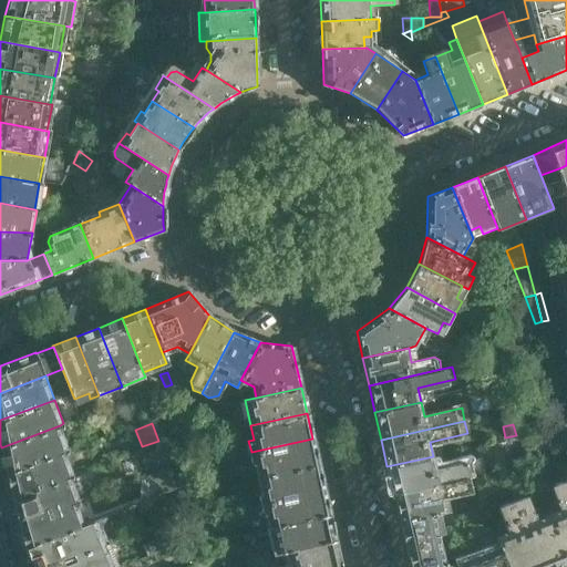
[(64,450),(69,449),(60,425),(1,447),(6,473),(64,450)]
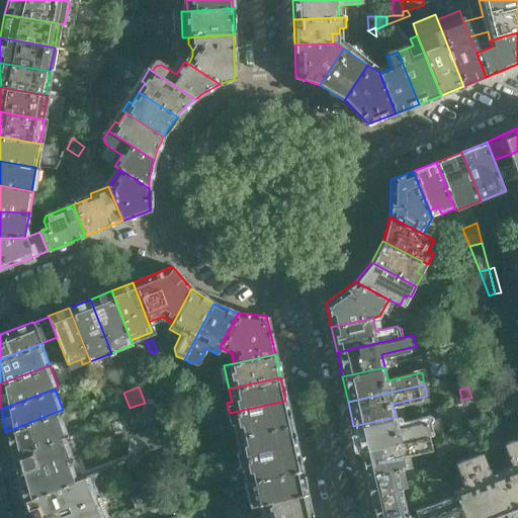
[(290,424),(285,401),(230,413),(232,423),(237,422),(240,435),(290,424)]
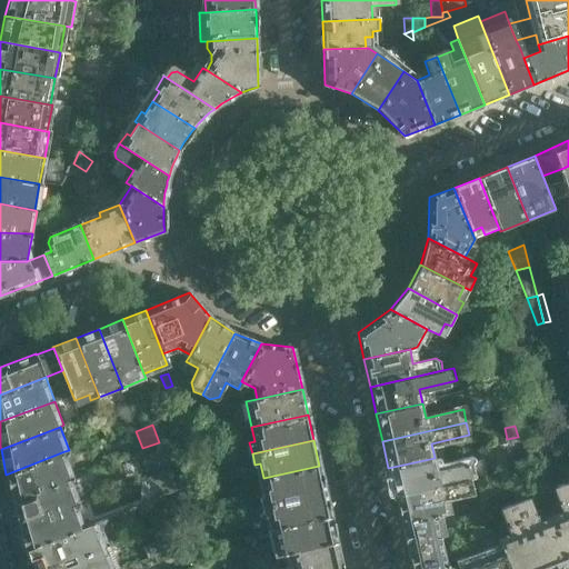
[(189,468),(182,442),(167,446),(172,471),(189,468)]
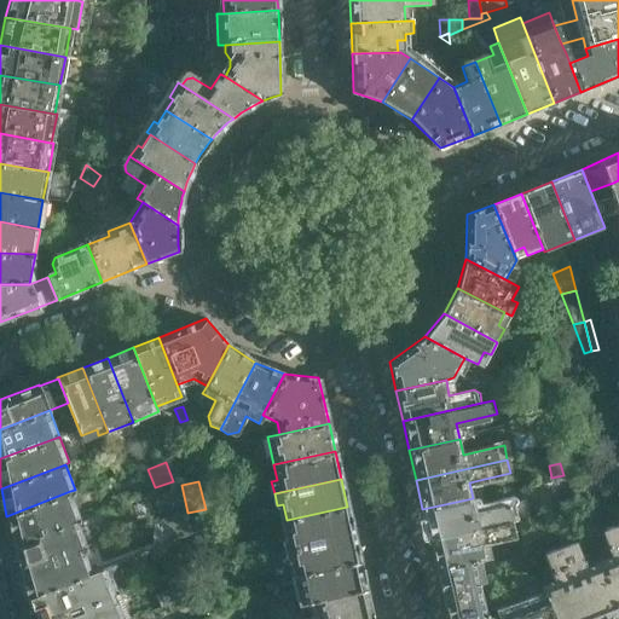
[(76,519),(81,518),(70,491),(6,516),(13,544),(76,519)]
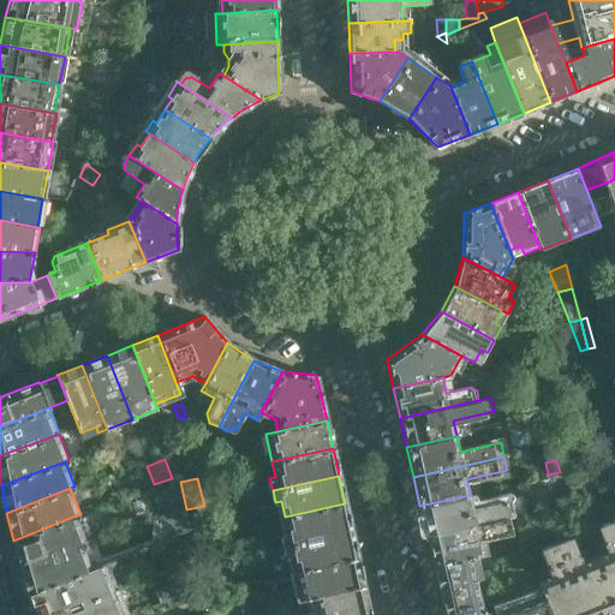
[(427,536),(506,518),(517,515),(514,501),(473,511),(470,495),(419,506),(427,536)]
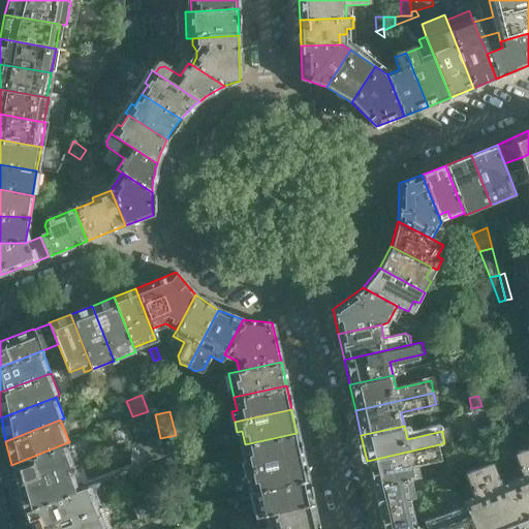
[(303,457),(297,433),(245,444),(248,458),(243,459),(245,469),(303,457)]
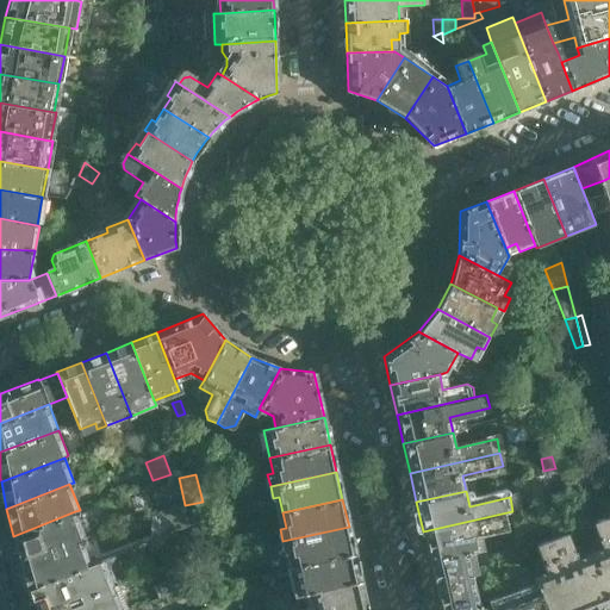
[(209,529),(203,502),(185,505),(191,533),(209,529)]
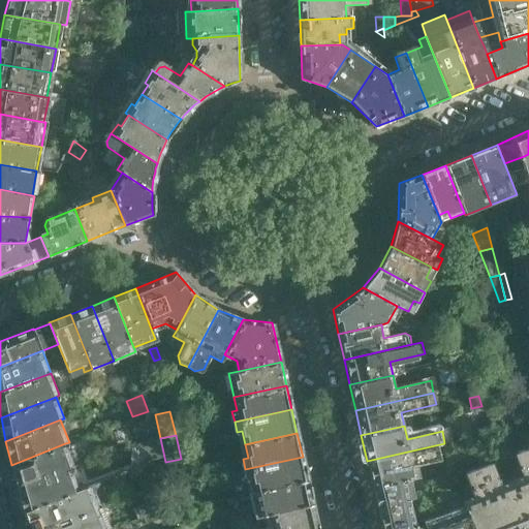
[(469,446),(466,438),(453,441),(457,453),(470,449),(469,446)]
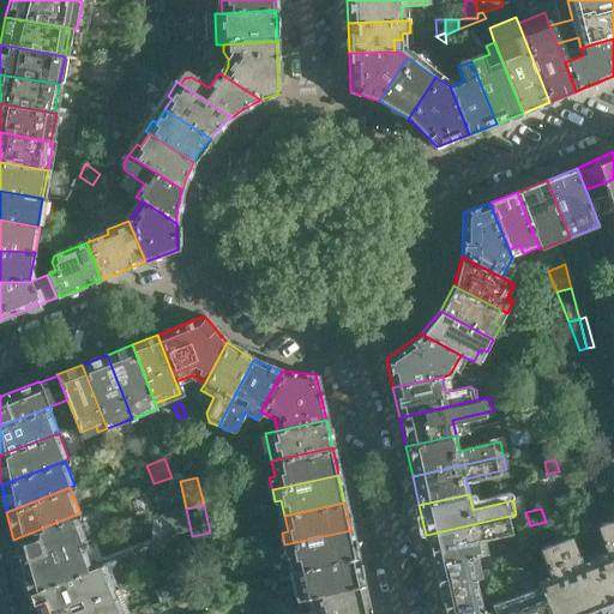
[(82,542),(86,541),(76,515),(13,540),(19,566),(82,542)]
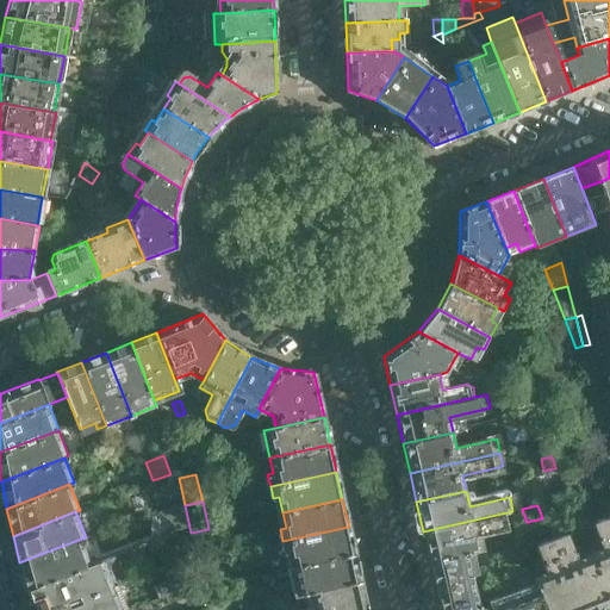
[(168,512),(154,517),(160,536),(174,531),(168,512)]
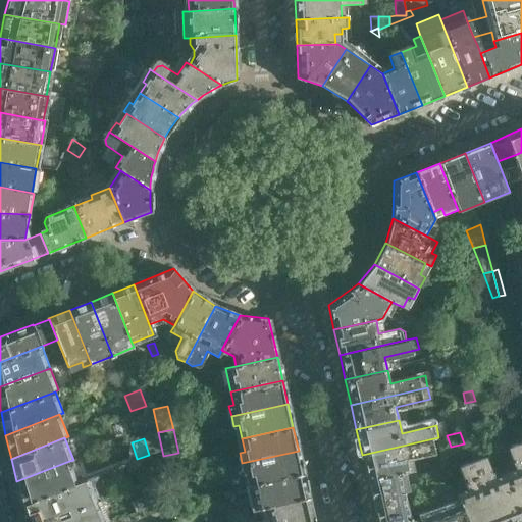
[(410,470),(407,457),(431,452),(429,439),(362,455),(368,479),(398,472),(410,470)]
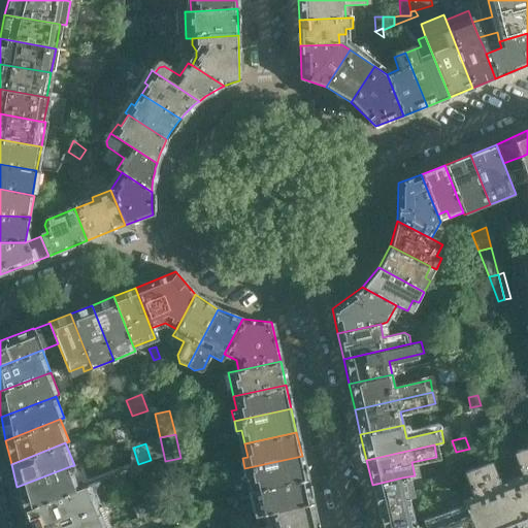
[(527,522),(527,453),(525,447),(513,452),(522,475),(526,473),(527,477),(512,484),(527,523),(527,522)]
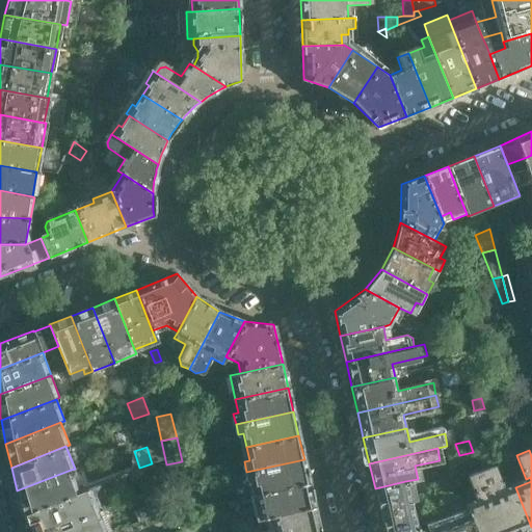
[(478,466),(473,452),(459,455),(464,469),(478,466)]
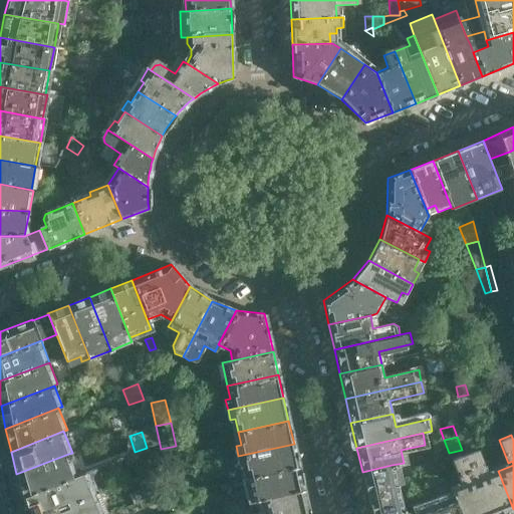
[(299,467),(294,444),(238,456),(240,466),(245,465),(248,478),(299,467)]
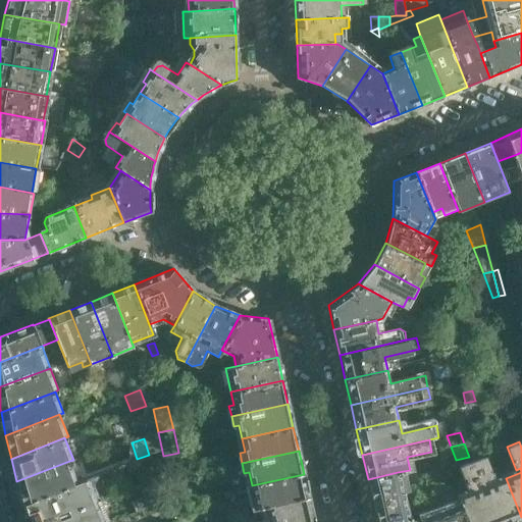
[(509,521),(521,517),(506,478),(490,484),(488,481),(492,479),(483,456),(471,461),(494,521),(509,521)]
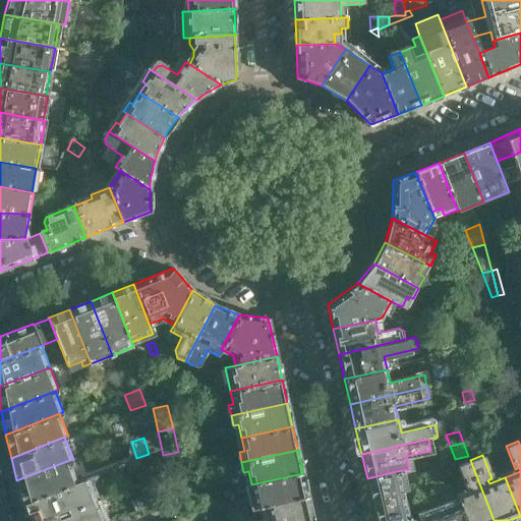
[(77,481),(69,460),(16,480),(23,504),(77,481)]
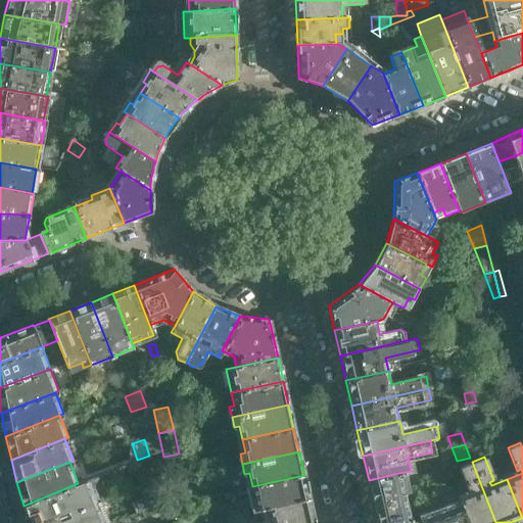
[(495,522),(472,462),(459,466),(469,490),(472,488),(474,492),(458,498),(459,500),(467,522),(495,522)]
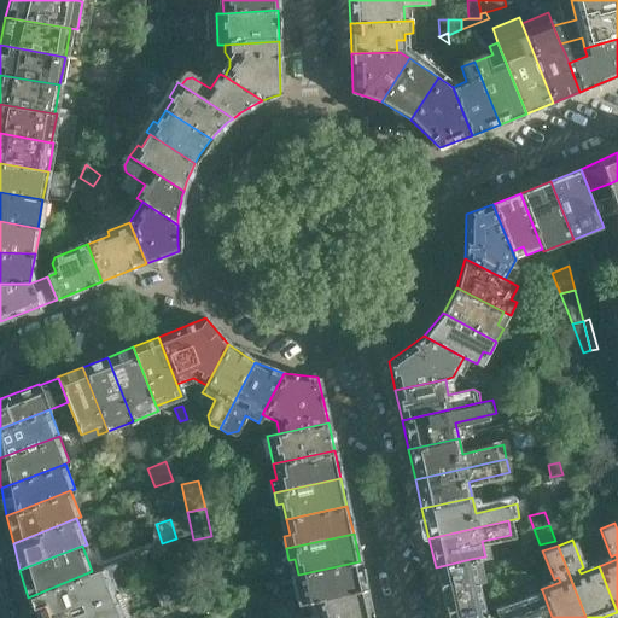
[(531,564),(525,547),(513,551),(520,567),(531,564)]
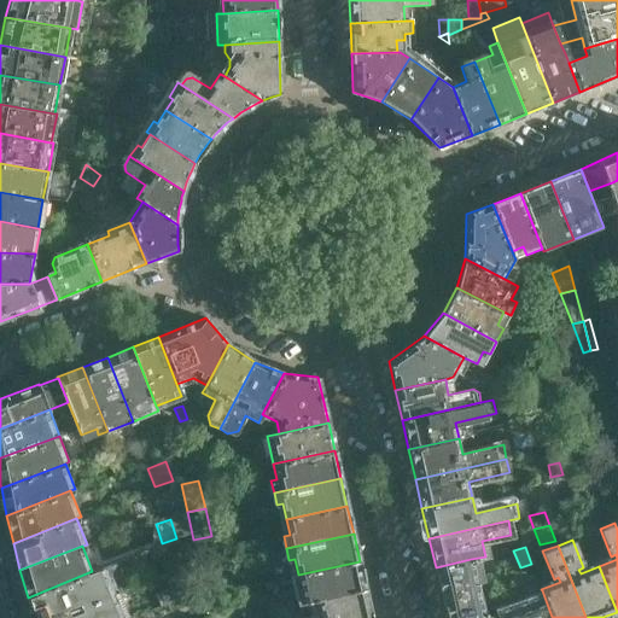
[(51,617),(111,594),(105,579),(110,577),(112,582),(139,571),(133,555),(92,571),(28,598),(31,608),(35,606),(39,617),(51,617)]
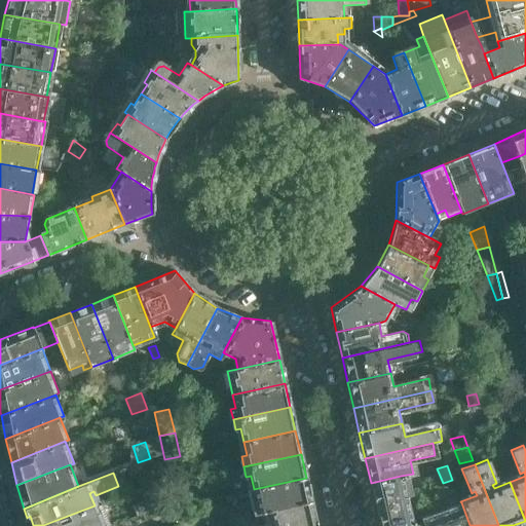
[(387,525),(411,521),(401,476),(371,483),(377,512),(379,525),(387,525)]
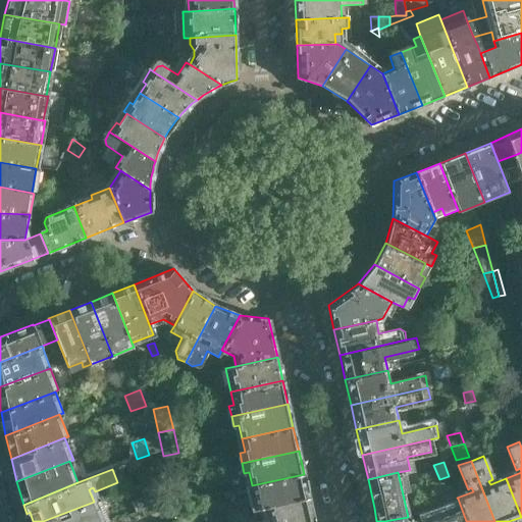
[(309,498),(307,487),(304,474),(252,485),(257,509),(267,507),(309,498)]
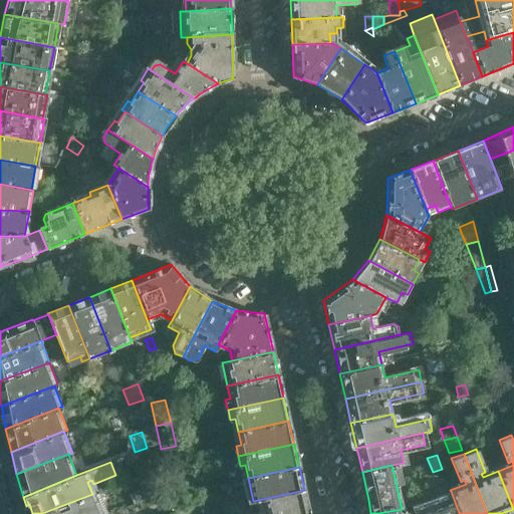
[(309,513),(304,490),(263,499),(266,513),(309,513)]
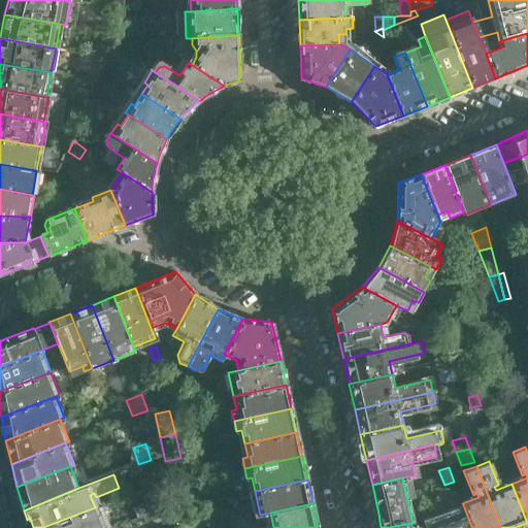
[(471,527),(463,504),(431,517),(434,523),(423,527),(471,527)]
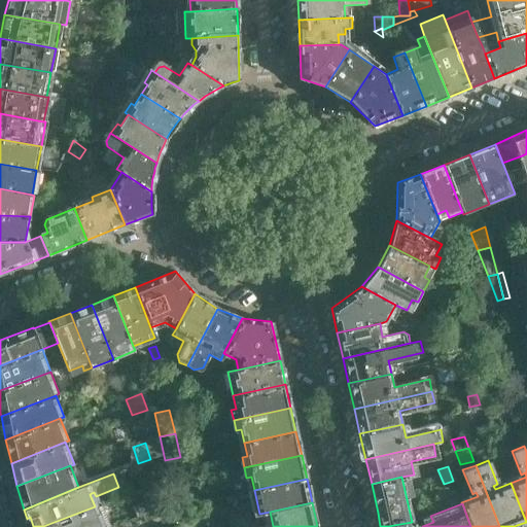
[(107,526),(131,518),(127,508),(104,518),(105,521),(102,523),(95,506),(43,526),(107,526)]
